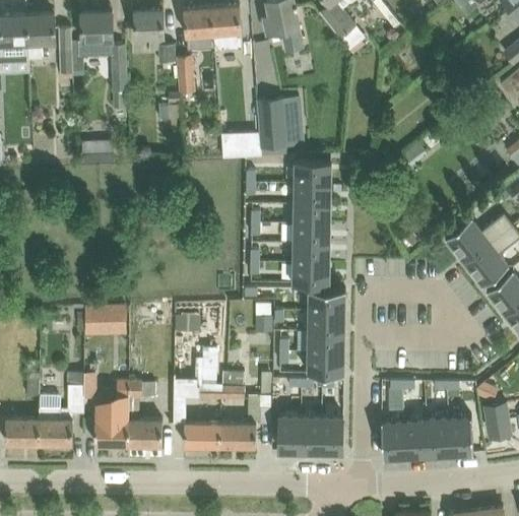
[(299,26),(297,15),(293,0),(269,0),(265,1),(268,15),(262,16),(266,34),(281,30),(285,48),(301,45),(298,27),(299,26)]
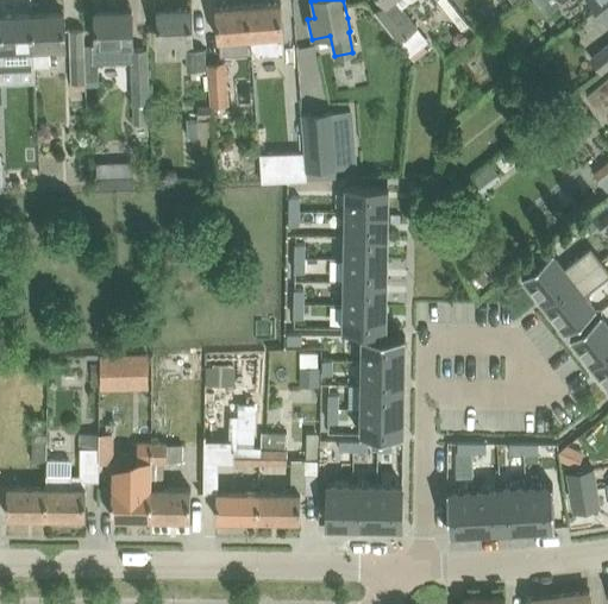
[(374,16),(388,35),(406,57),(412,64),(428,50),(424,43),(425,42),(400,11),(408,5),(413,0),(380,0),(386,7),(374,16)]
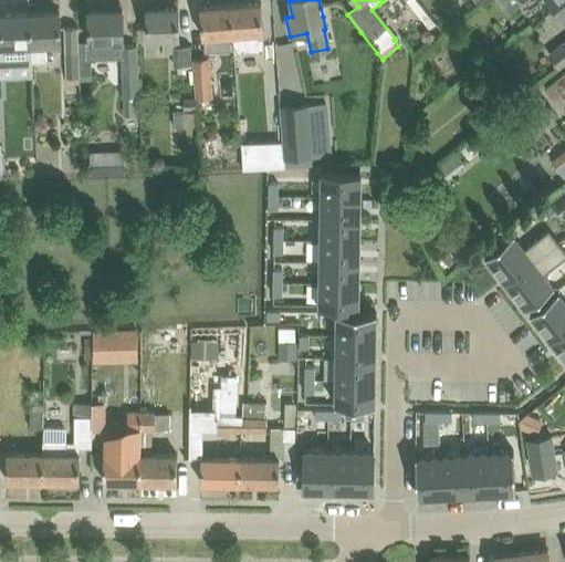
[(552,12),(564,1),(564,0),(543,0),(542,1),(552,12)]
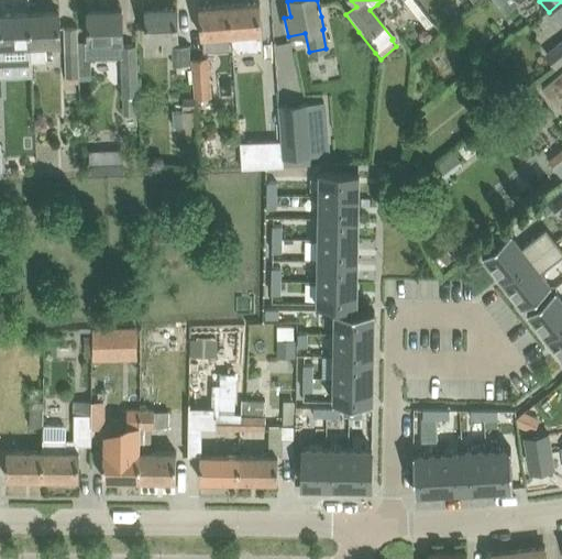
[(561,1),(549,12),(558,23),(561,19),(561,1)]
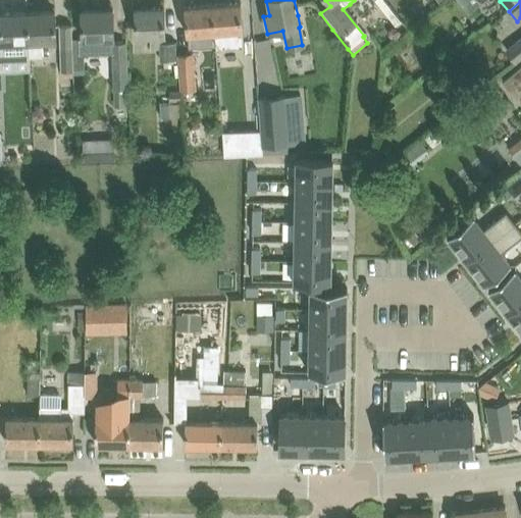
[(240,5),(211,8),(213,34),(214,34),(215,52),(243,50),(242,32),(240,5)]
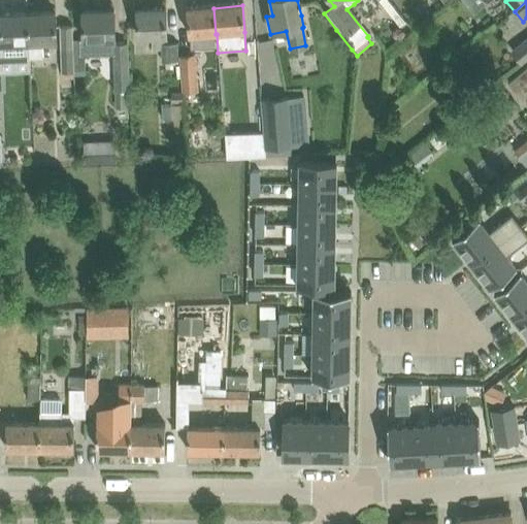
[(201,36),(216,34),(213,8),(186,10),(188,37),(189,37),(190,52),(202,51),(201,36)]
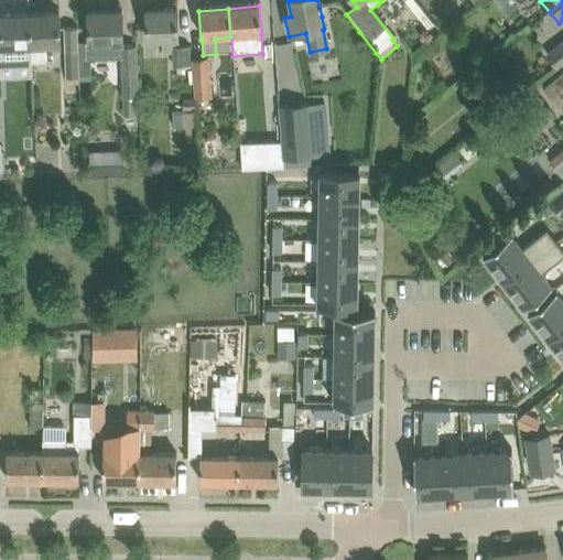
[(177,41),(177,34),(176,12),(145,12),(145,42),(161,41),(161,56),(171,56),(172,68),(188,68),(188,50),(176,51),(176,41),(177,41)]
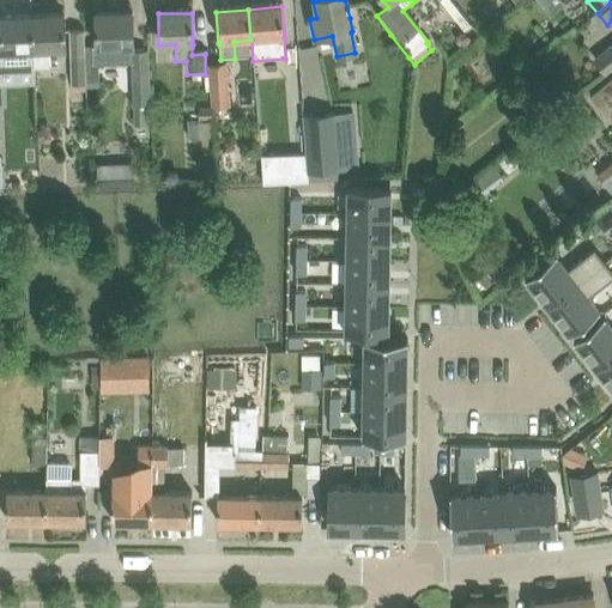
[(91,48),(92,65),(131,64),(132,109),(149,108),(147,54),(133,55),(132,14),(95,16),(96,48),(91,48)]
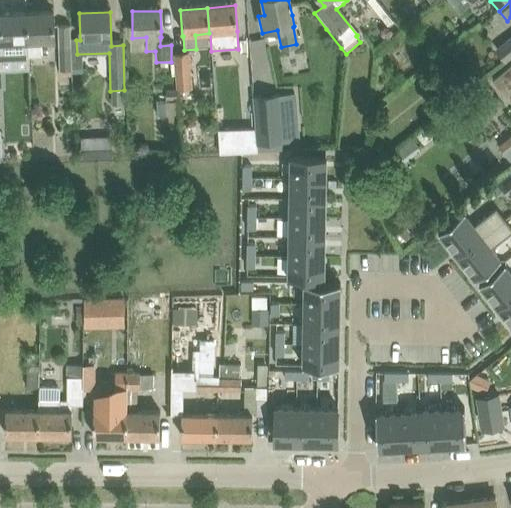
[(40,58),(40,43),(54,42),(53,14),(27,15),(27,43),(28,58),(40,58)]
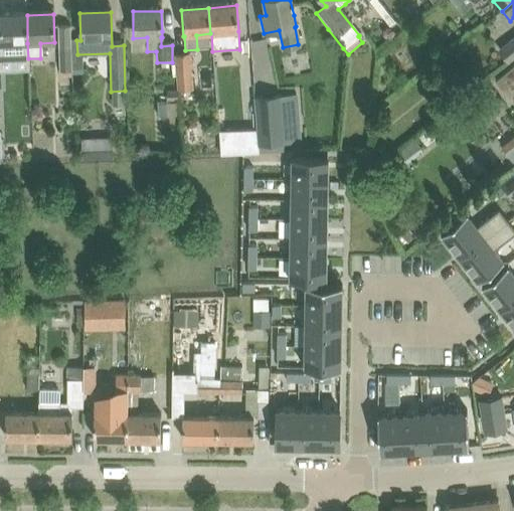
[(0,56),(13,56),(13,44),(27,43),(27,15),(0,16),(0,43),(0,56)]
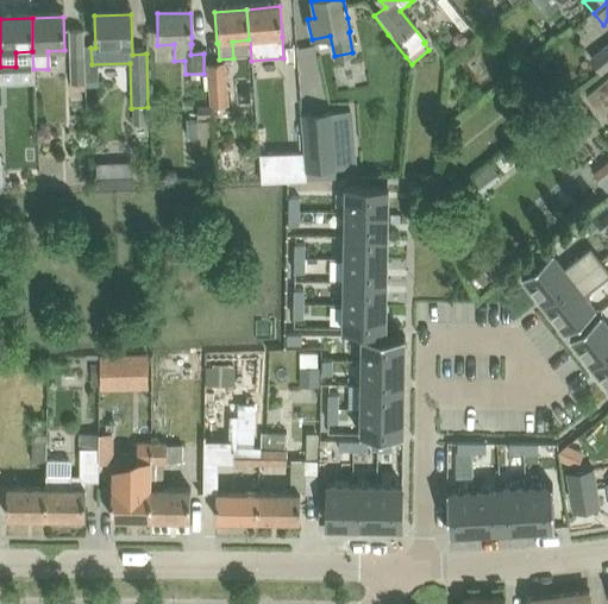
[(68,35),(70,92),(86,92),(83,33),(68,35)]
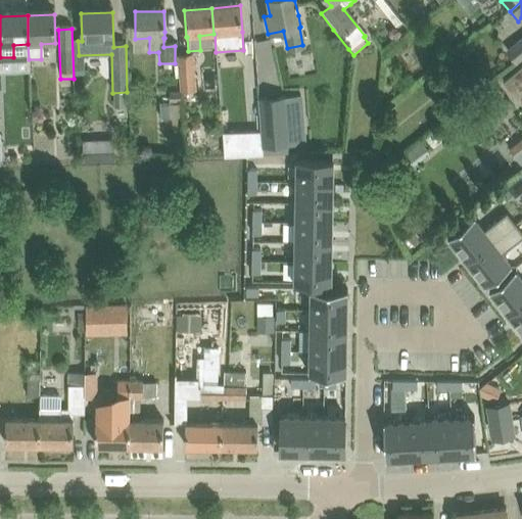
[(382,54),(387,60),(402,48),(396,41),(381,53),(382,54)]
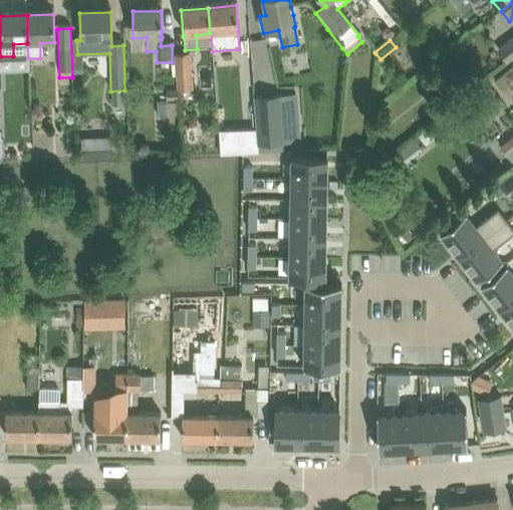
[(512,40),(497,53),(506,64),(512,58),(512,40)]
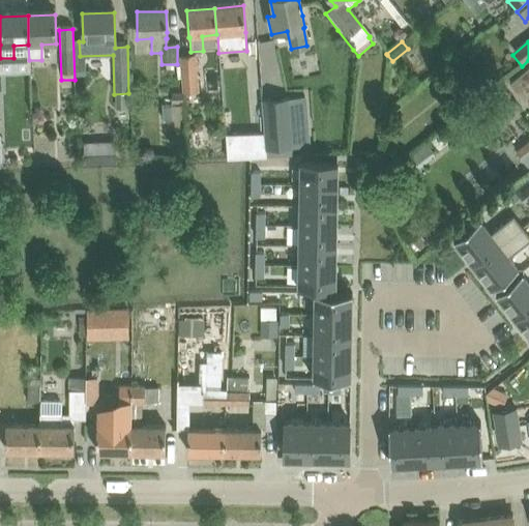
[(198,93),(195,56),(180,57),(183,94),(198,93)]
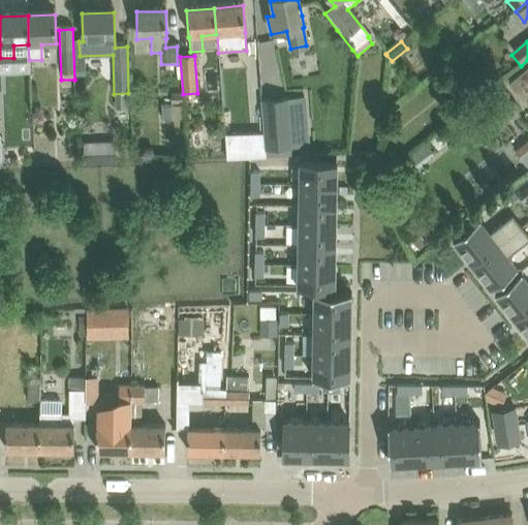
[(527,70),(507,86),(521,103),(527,97),(527,70)]
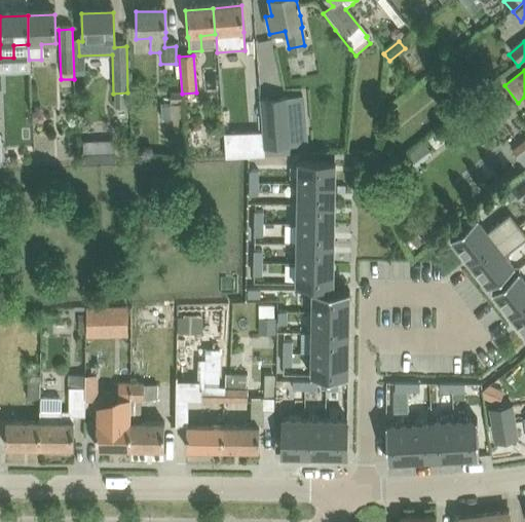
[(507,100),(496,85),(478,100),(488,114),(507,100)]
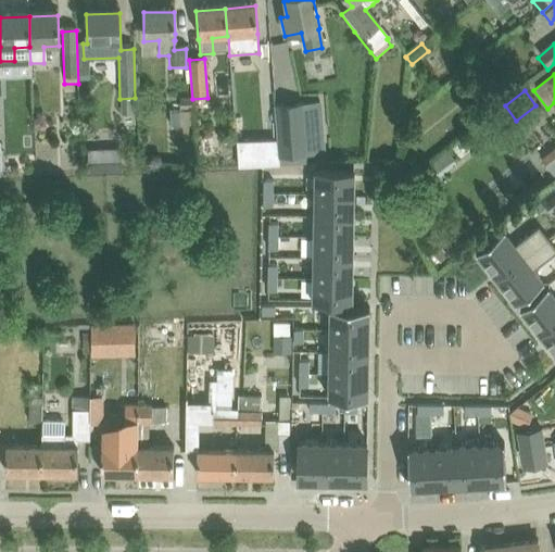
[(192,127),(191,105),(191,98),(178,99),(179,104),(179,114),(168,114),(169,128),(192,127)]
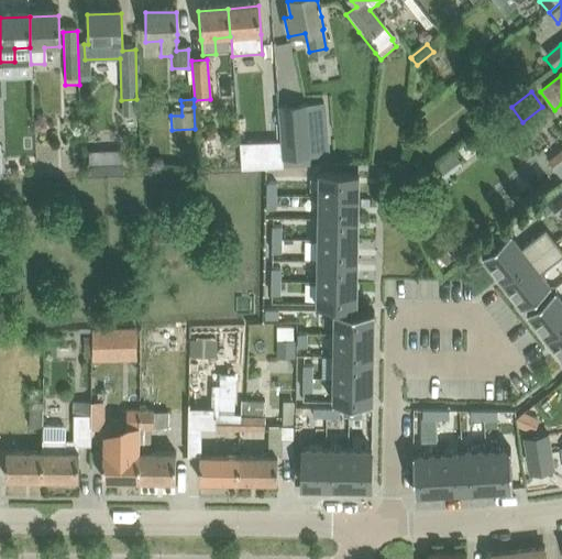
[(310,109),(282,110),(283,143),(285,163),(313,162),(310,109)]
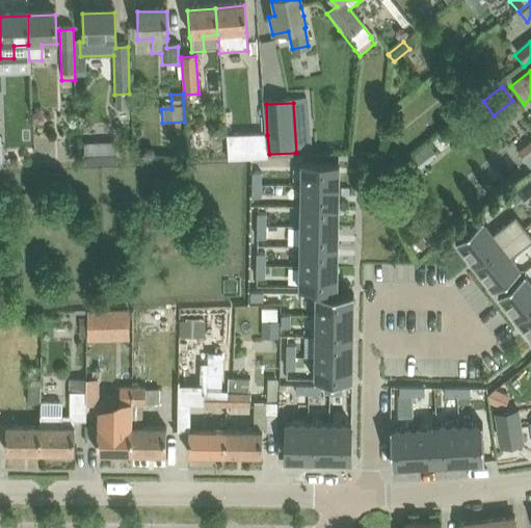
[(267,135),(226,137),(227,162),(268,160),(269,154),(267,135)]
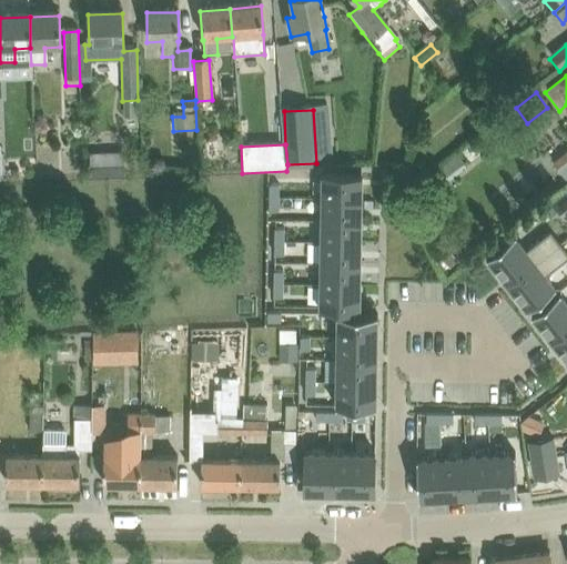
[(122,157),(91,158),(91,175),(122,174),(122,157)]
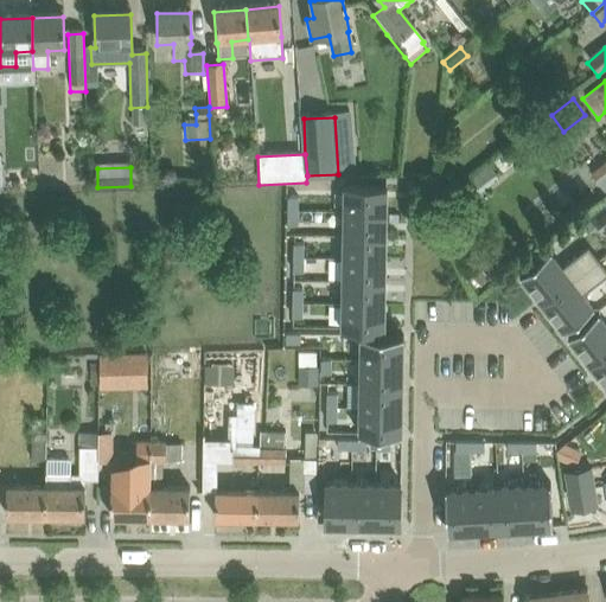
[(344,189),(343,215),(386,215),(386,190),(344,189)]
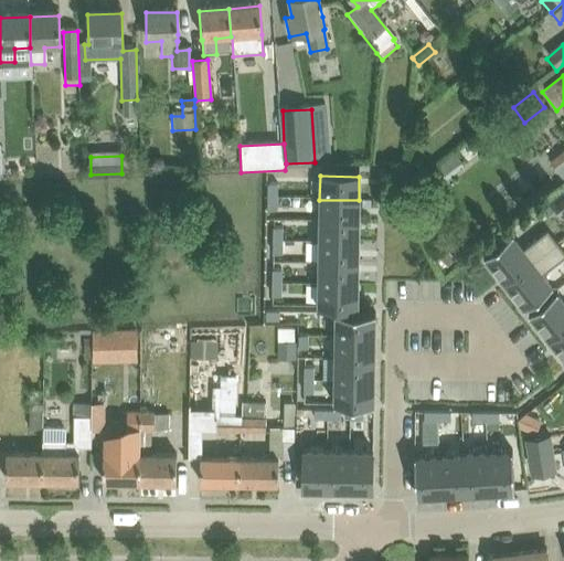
[(267,186),(267,199),(276,199),(276,186),(267,186)]
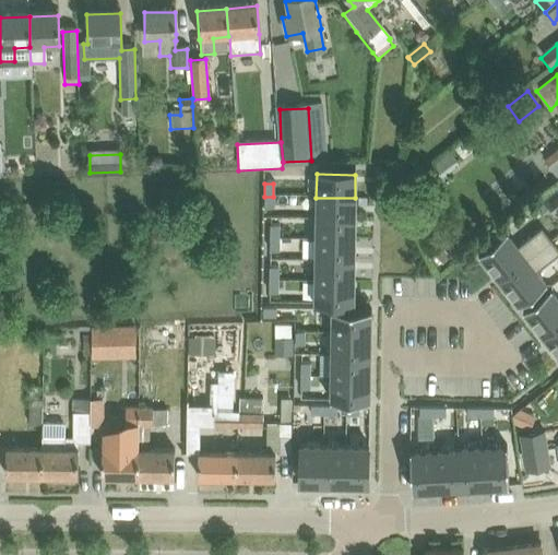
[(557,217),(557,216),(557,191),(545,201),(557,217)]
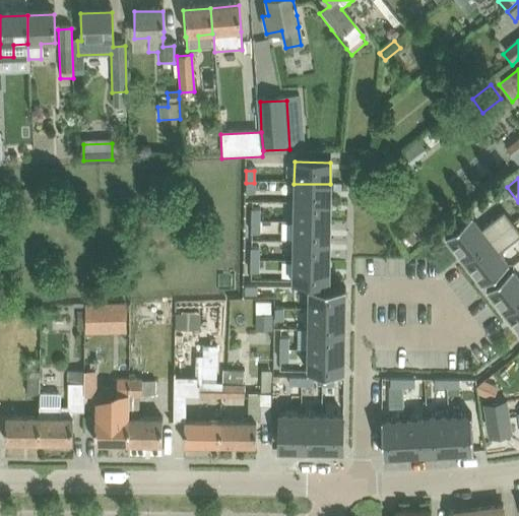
[(246,183),(246,195),(254,195),(254,183),(246,183)]
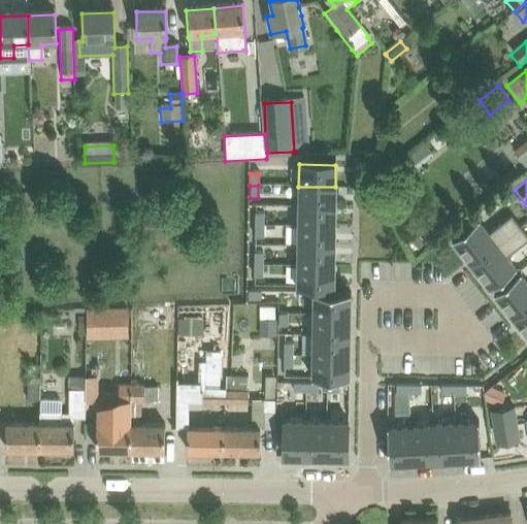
[(298,187),(298,207),(335,208),(335,187),(298,187)]
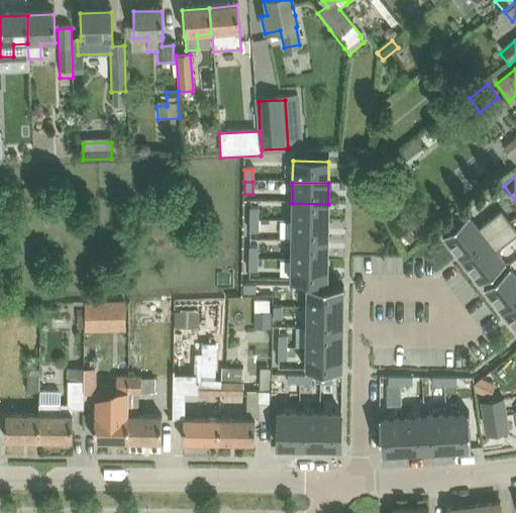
[(499,186),(493,191),(500,200),(506,195),(499,186)]
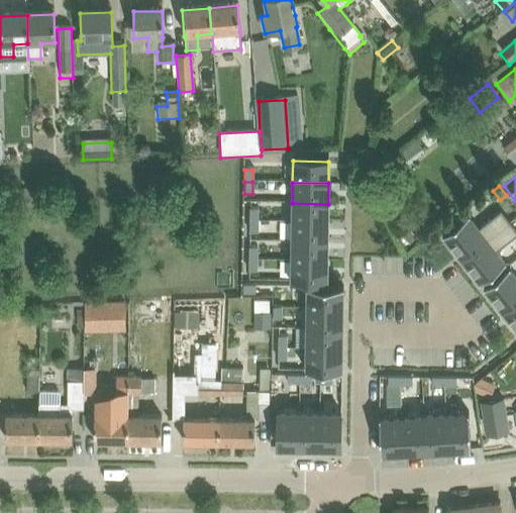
[(292,203),(292,222),(327,223),(328,204),(292,203)]
